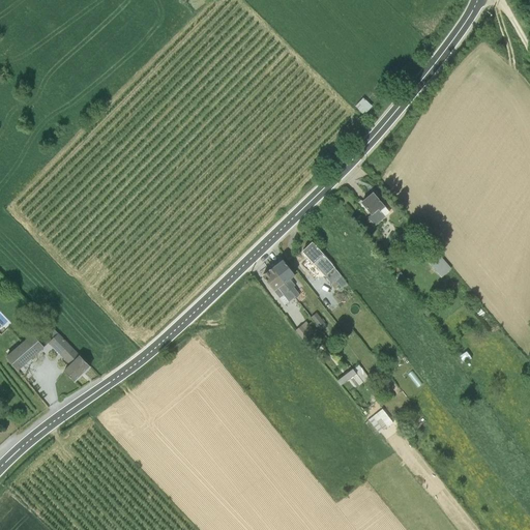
[(373,193),(361,203),(365,208),(371,214),(366,217),(375,226),(385,216),(384,216),(389,212),(373,193)]
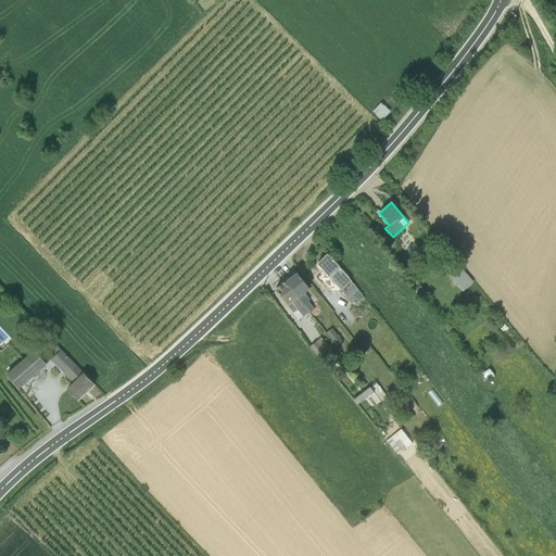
[(348,297),(357,290),(327,254),(316,264),(348,297)]
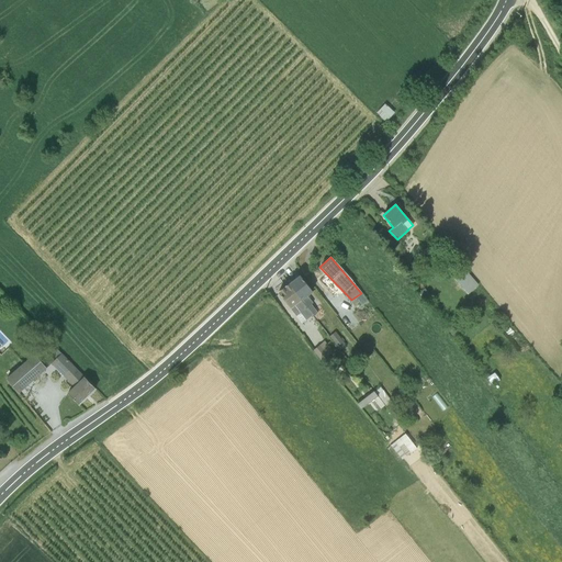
[(463,268),(452,277),(467,294),(478,284),(463,268)]
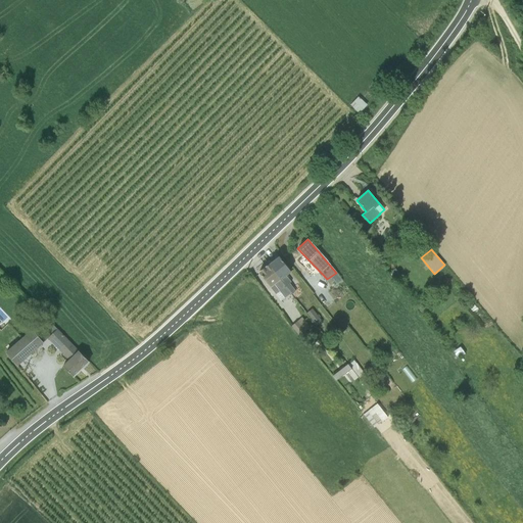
[(269,265),(291,292),(291,293),(295,291),(289,283),(291,282),(285,275),(290,272),(277,254),(270,260),(272,263),(269,265)]
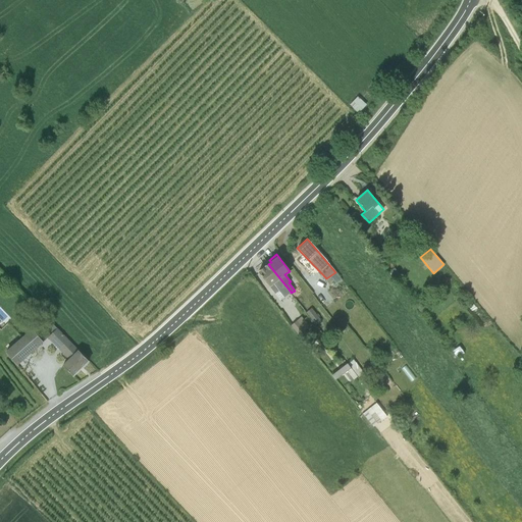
[(388,259),(384,262),(388,270),(393,275),(398,272),(394,267),(388,259)]
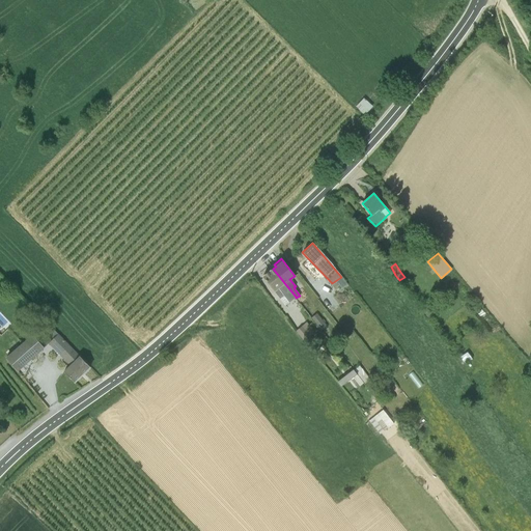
[(296,297),(273,269),(270,271),(262,276),(284,306),(296,297)]
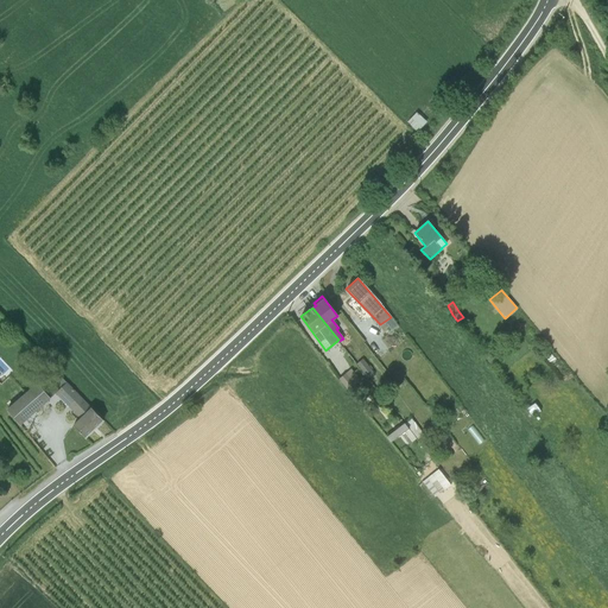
[(391,317),(380,324),(375,328),(379,333),(387,327),(391,331),(398,325),(391,317)]
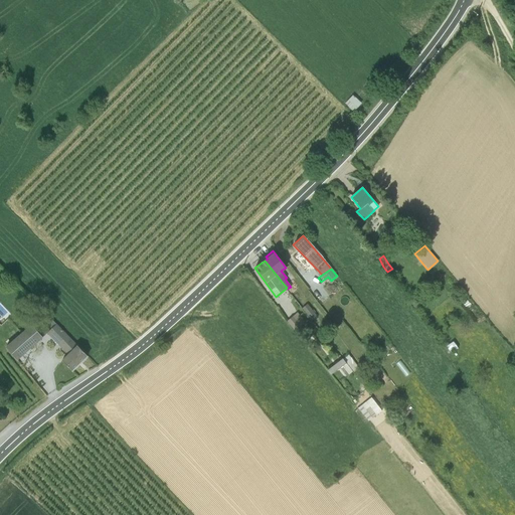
[(467,300),(460,305),(463,309),(470,305),(469,303),(467,300)]
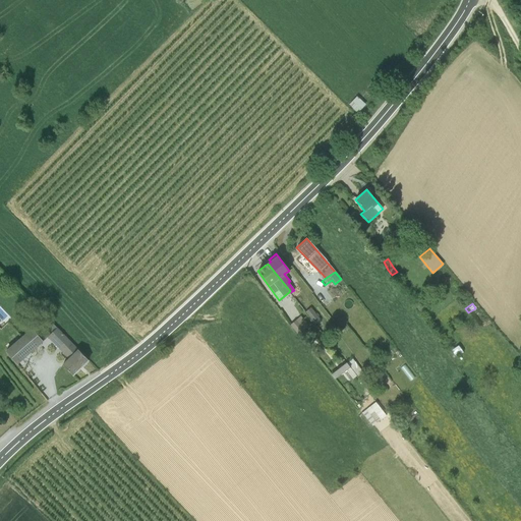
[(310,307),(305,311),(315,324),(321,320),(310,307)]
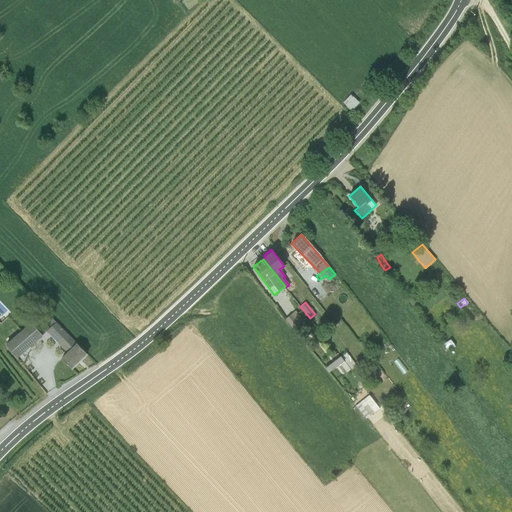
[(299,307),(285,318),(298,334),(303,329),(298,323),(303,319),(298,313),(301,310),(299,307)]
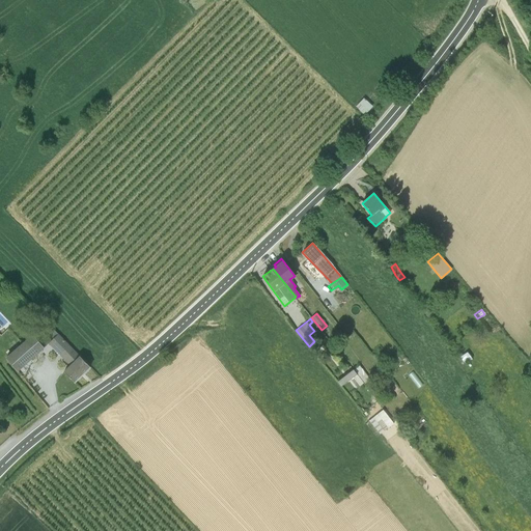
[(47,322),(5,357),(18,371),(49,343),(70,365),(64,370),(75,382),(90,367),(47,322)]
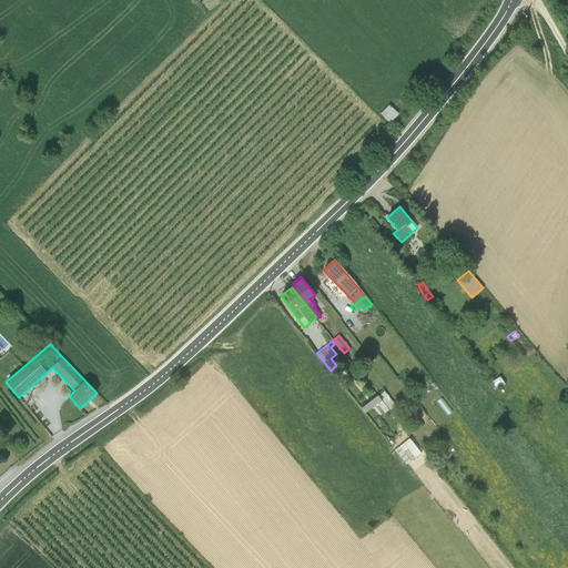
[(499,376),(492,382),(496,388),(504,384),(499,376)]
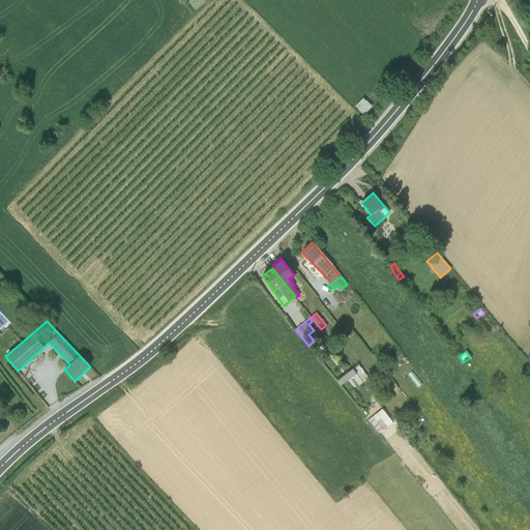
[(352,369),(362,381),(367,387),(372,384),(367,378),(369,377),(358,364),(352,369)]
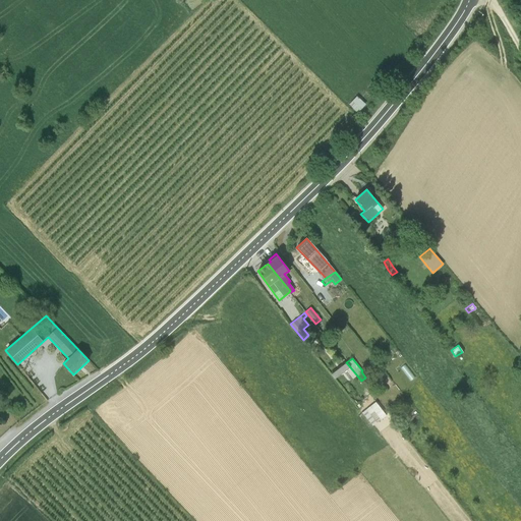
[(356,374),(346,362),(331,374),(334,379),(343,371),(350,381),(356,374)]
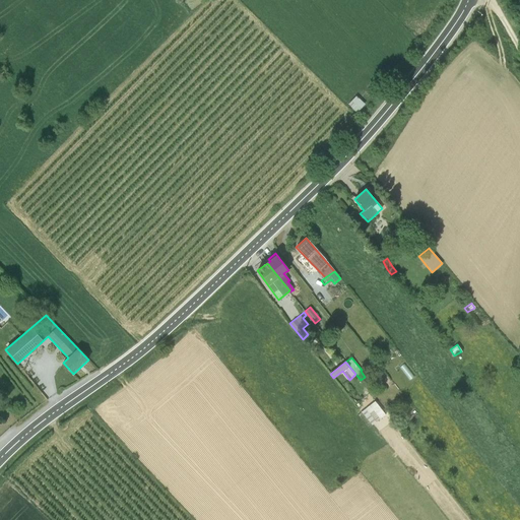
[(375,400),(361,411),(371,425),(385,414),(375,400)]
